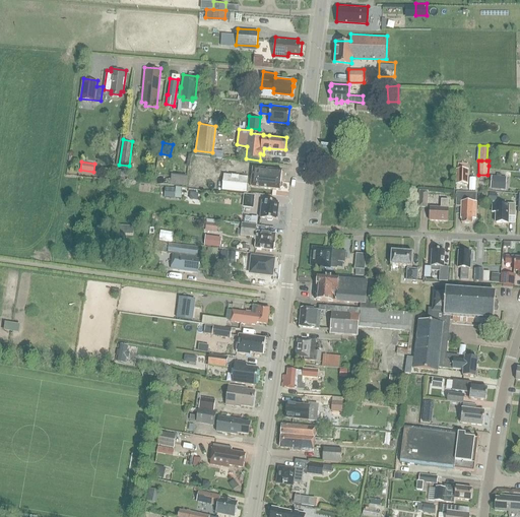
[(457,162),(456,182),(463,182),(463,176),(466,176),(467,163),(457,162)]
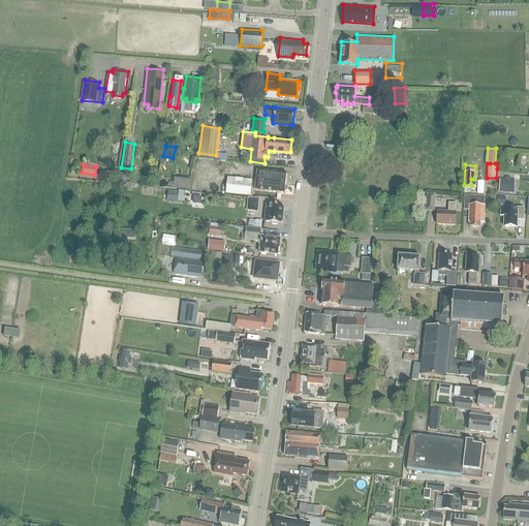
[(285,191),(285,189),(287,189),(287,185),(286,183),(287,172),(257,168),(255,188),(285,191)]
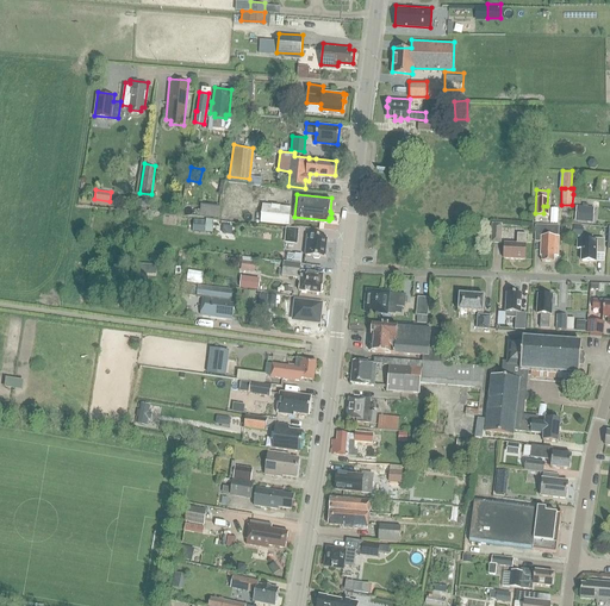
[(260,220),(290,224),(291,205),(262,201),(260,220)]
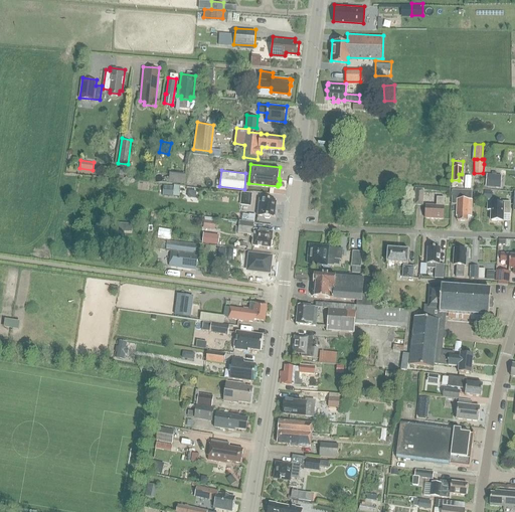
[(169,180),(184,181),(185,173),(169,172),(169,180)]
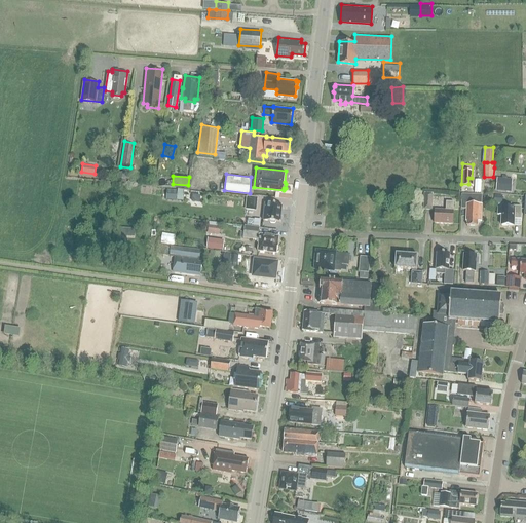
[(506,190),(509,177),(496,176),(495,189),(506,190)]
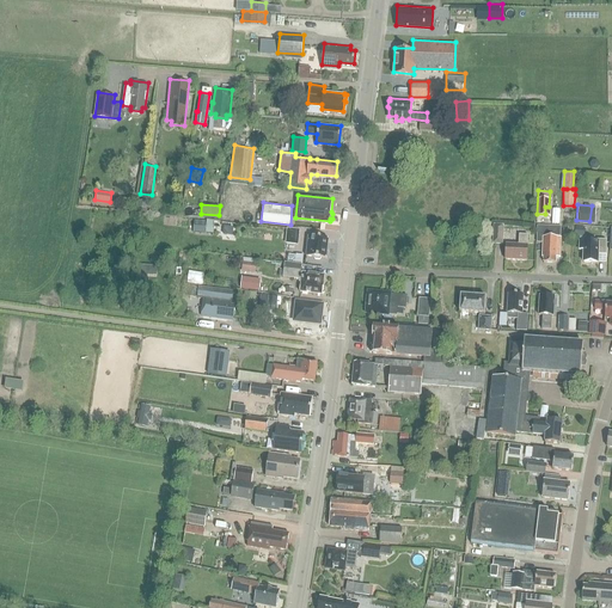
[(194,229),(213,231),(214,219),(207,217),(207,219),(194,217),(194,229)]
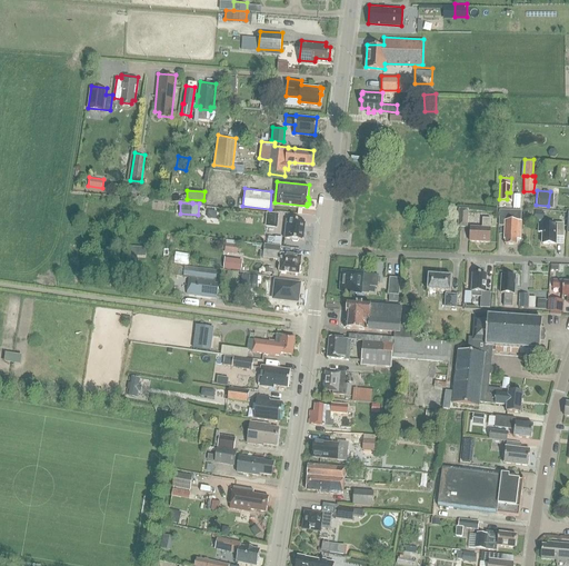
[(458,225),(466,226),(467,226),(468,208),(459,207),(458,225)]
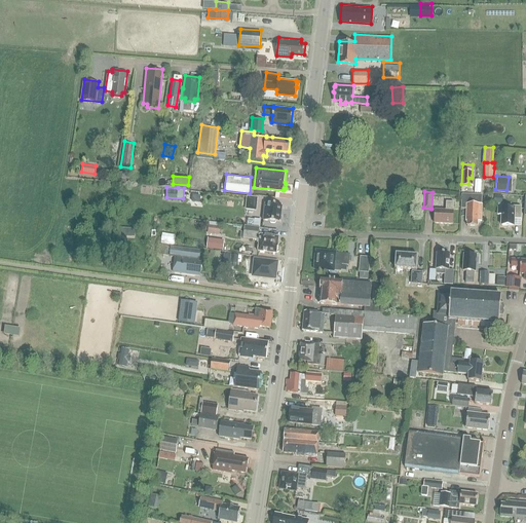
[(482,193),(461,192),(461,207),(466,207),(466,219),(467,219),(467,224),(478,224),(478,219),(481,220),(481,202),(482,193)]
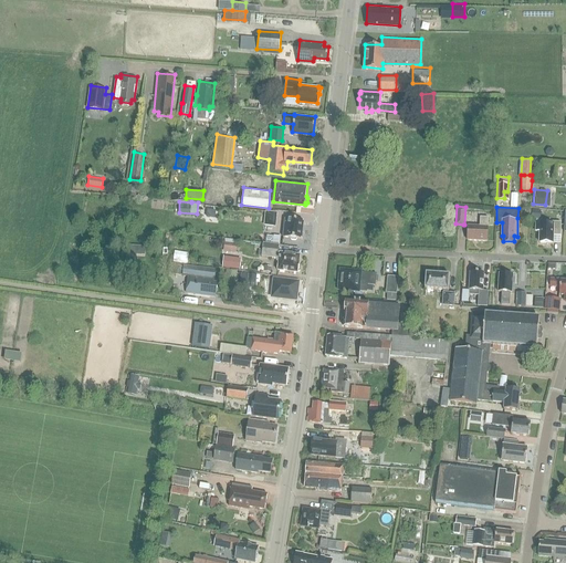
[(541,208),(532,208),(532,217),(541,217),(541,208)]
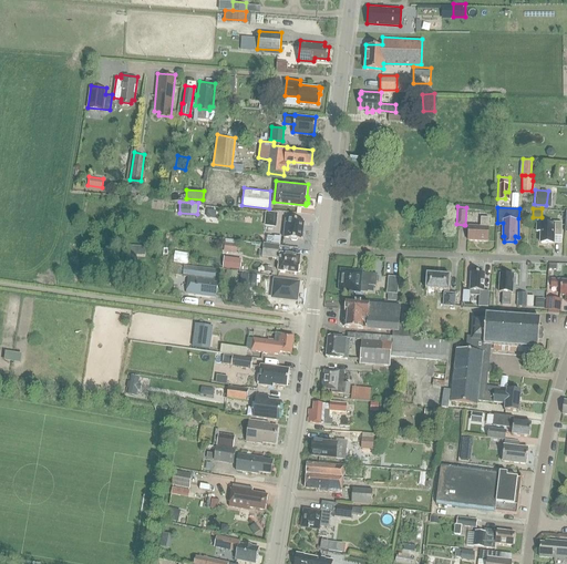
[(278,211),(266,209),(265,224),(276,225),(278,211)]
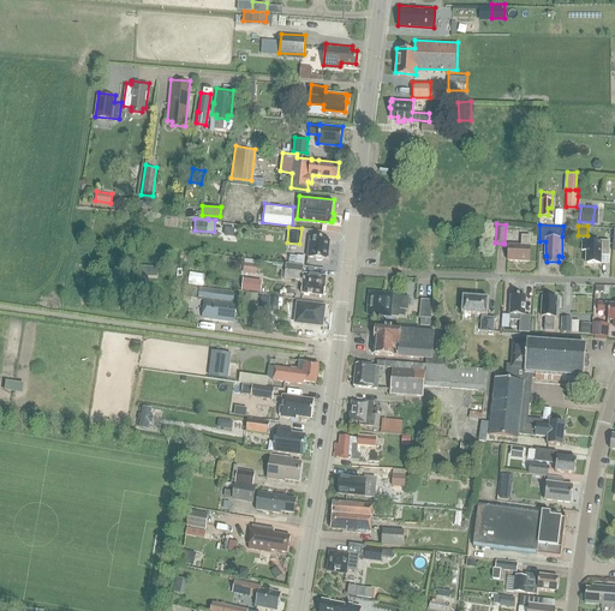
[(508,258),(529,259),(530,234),(521,233),(521,244),(508,243),(508,258)]
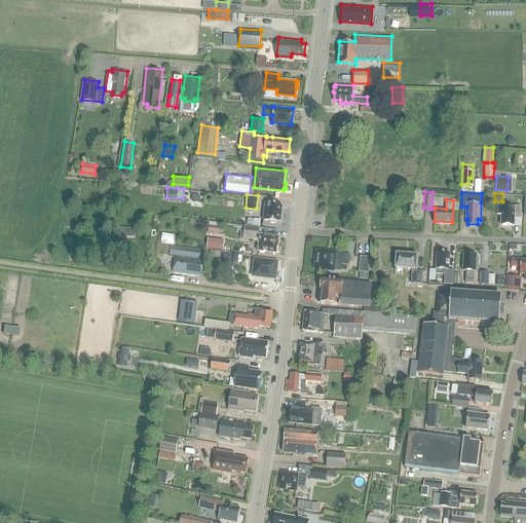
[(263,219),(280,220),(282,203),(265,201),(263,219)]
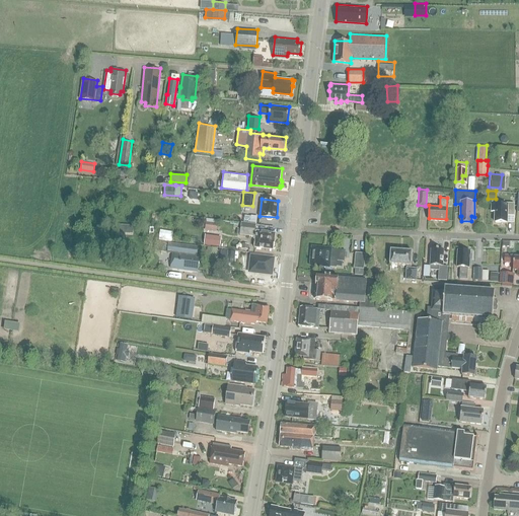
[(515,202),(503,201),(503,203),(492,203),(492,210),(495,210),(495,220),(507,221),(507,214),(514,214),(515,202)]
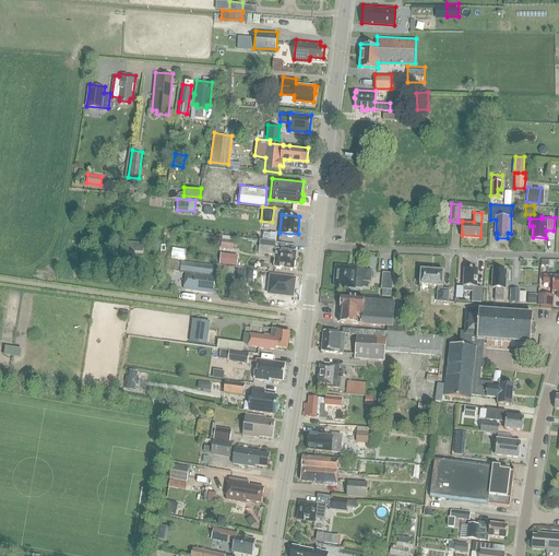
[(235,238),(222,237),(221,246),(234,248),(235,238)]
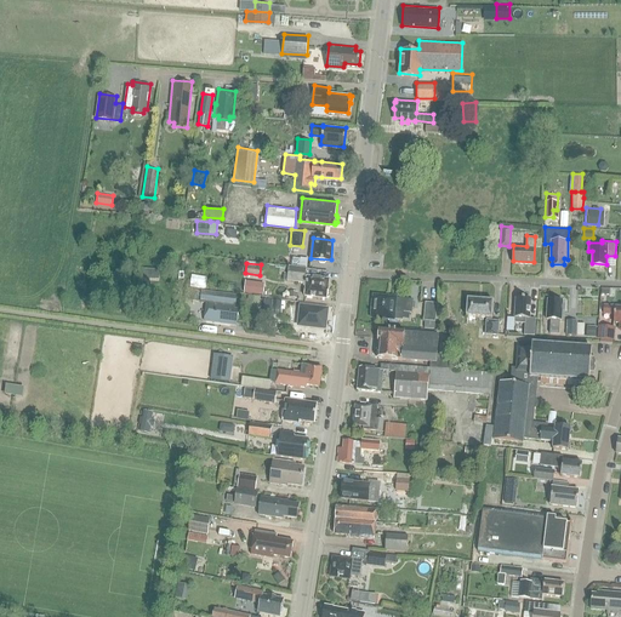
[(305,295),(326,297),(329,278),(306,275),(306,267),(289,264),(288,279),(303,281),(303,284),(306,285),(305,295)]
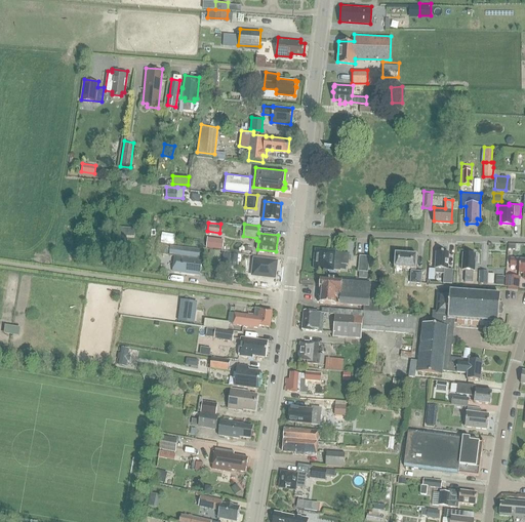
[(119,226),(119,234),(134,234),(134,226),(119,226)]
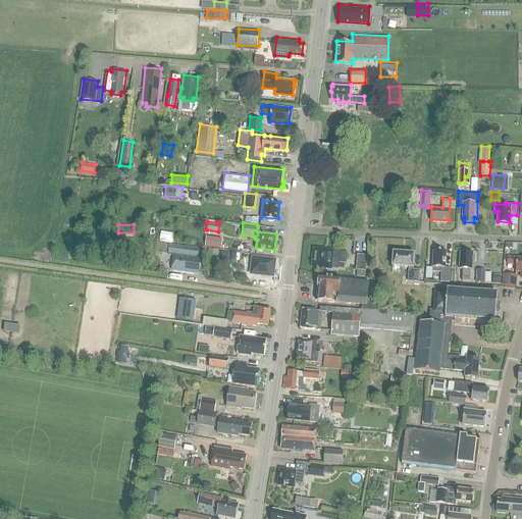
[(206,235),(205,245),(221,247),(222,237),(206,235)]
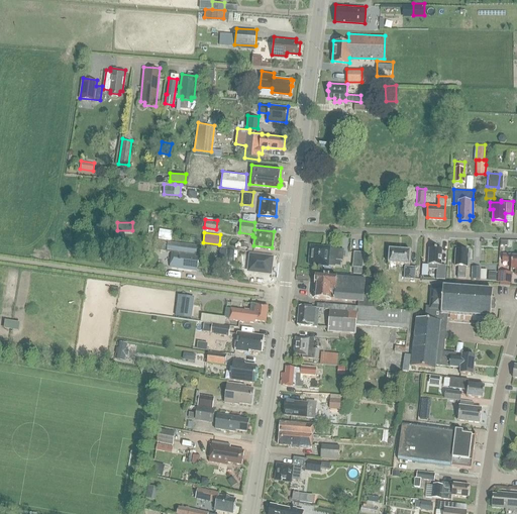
[(196,244),(168,240),(167,249),(172,250),(170,265),(193,268),(194,266),(197,266),(198,257),(195,255),(196,244)]
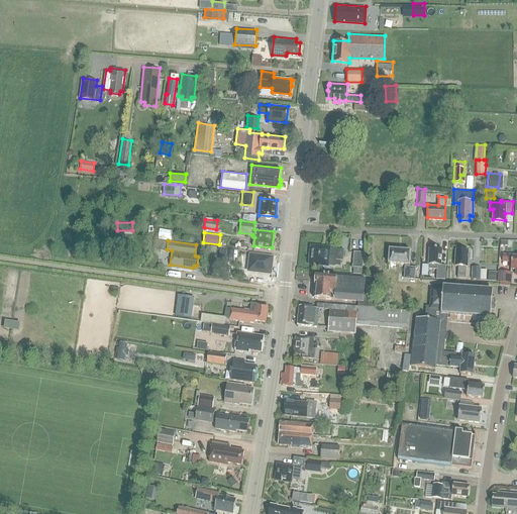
[(342,259),(342,257),(343,247),(329,246),(329,245),(311,244),(309,263),(327,264),(335,265),(335,258),(342,259)]
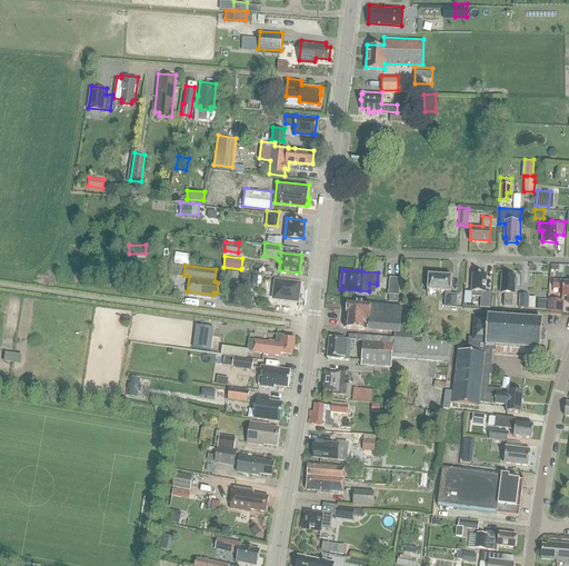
[(486,272),(472,271),(471,289),(472,289),(471,294),(481,295),(480,305),(490,306),(491,290),(485,290),(486,272)]
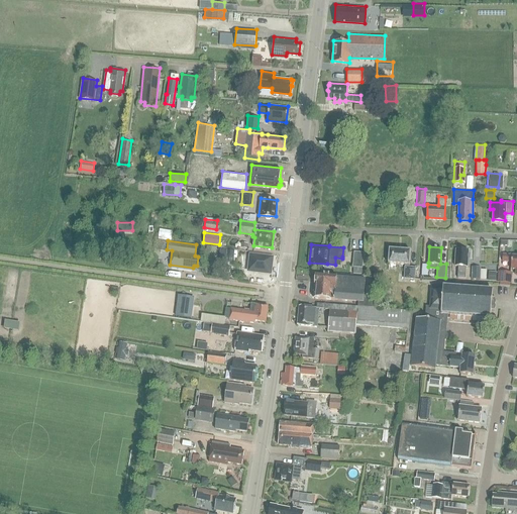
[(234,248),(220,247),(219,254),(233,257),(234,248)]
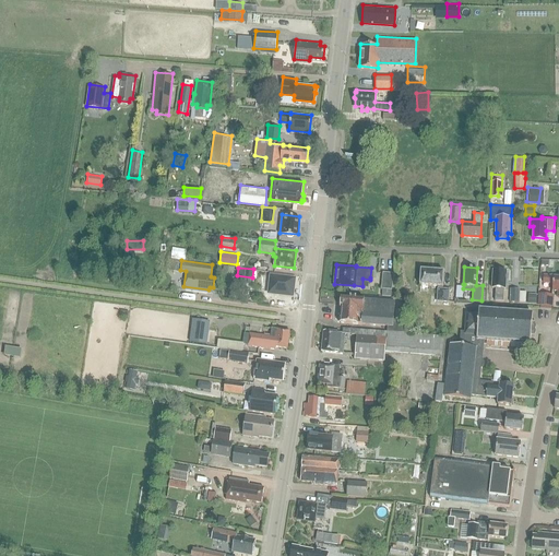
[(437,299),(449,300),(449,287),(442,286),(443,269),(420,268),(419,283),(438,284),(437,299)]
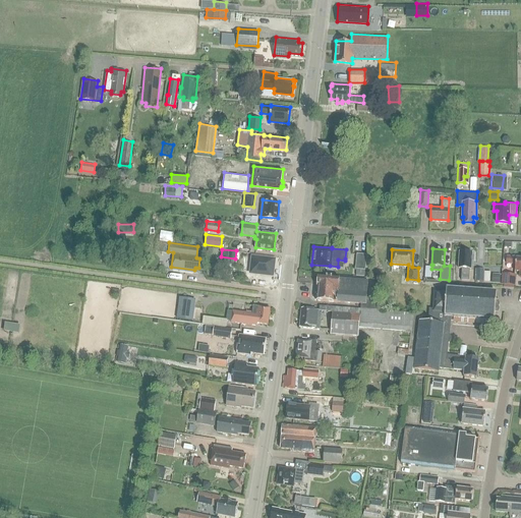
[(470,267),(472,250),(460,250),(458,266),(462,267),(461,278),(468,279),(469,267),(470,267)]
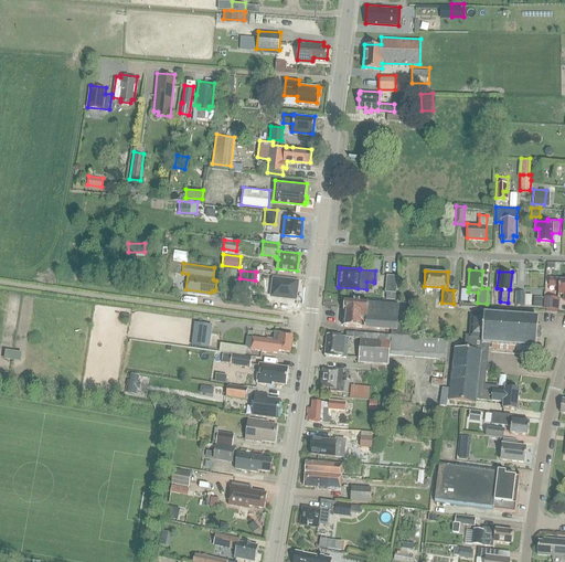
[(386,273),(385,290),(386,290),(386,297),(395,298),(395,294),(395,290),(396,289),(397,274),(387,274),(386,273)]
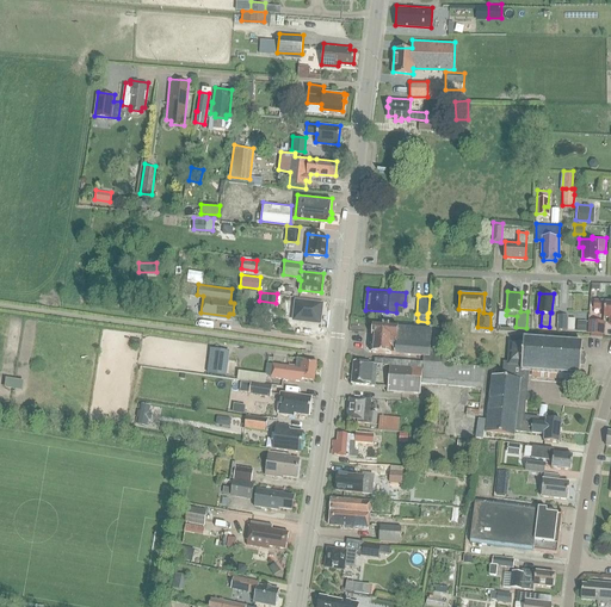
[(320,321),(321,307),(322,302),(296,298),(294,319),(320,321)]
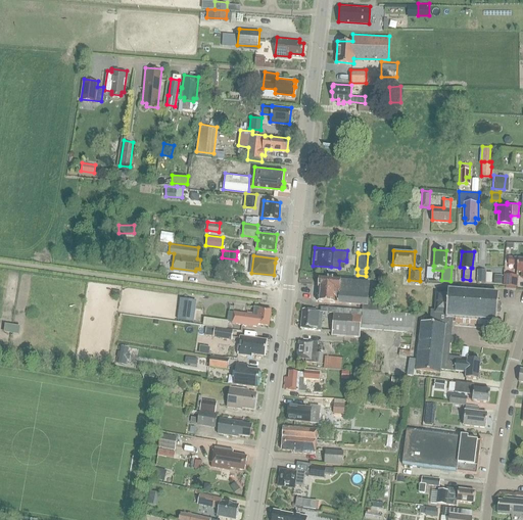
[(521,276),(522,276),(522,256),(509,255),(508,262),(517,263),(517,270),(522,270),(521,276)]
